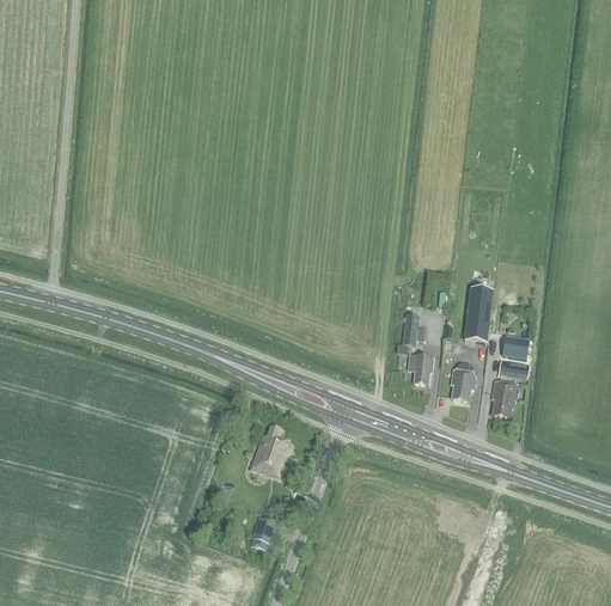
[(487,341),(493,287),(469,285),(463,338),(487,341)]
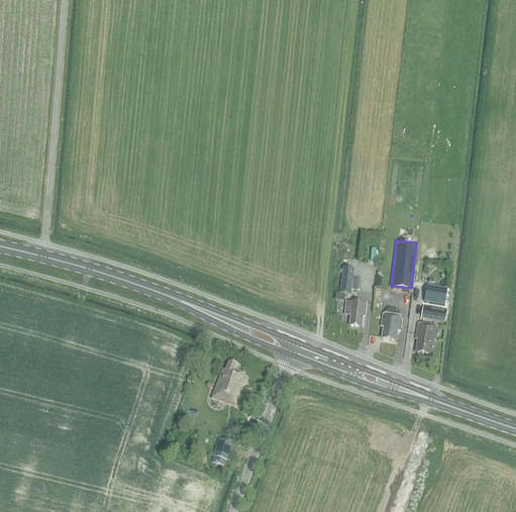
[(342,263),(339,290),(349,291),(350,285),(356,286),(357,276),(351,275),(352,264),(342,263)]
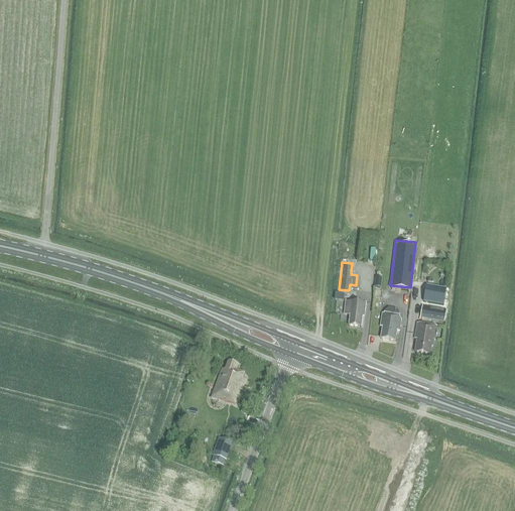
[(424,280),(421,296),(442,300),(444,284),(424,280)]
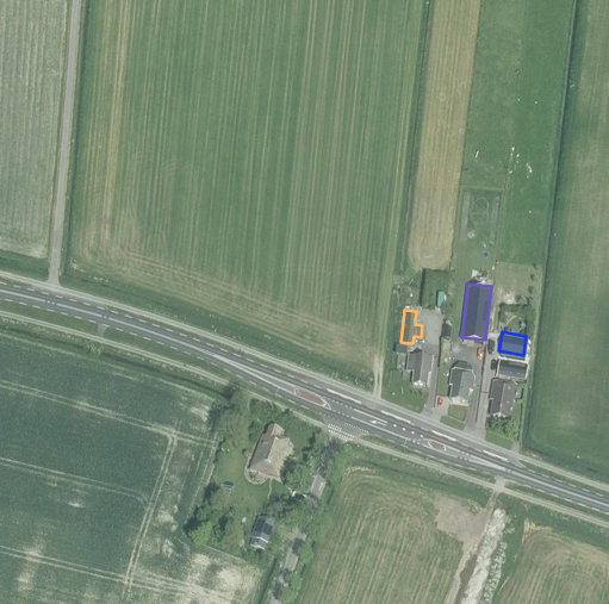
[(429,369),(432,354),(408,352),(406,366),(412,367),(411,380),(426,381),(427,369),(429,369)]
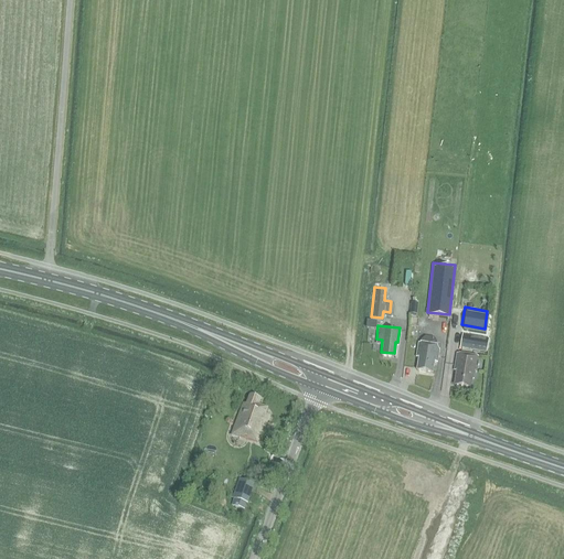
[(488,334),(461,329),(458,343),(486,347),(488,334)]
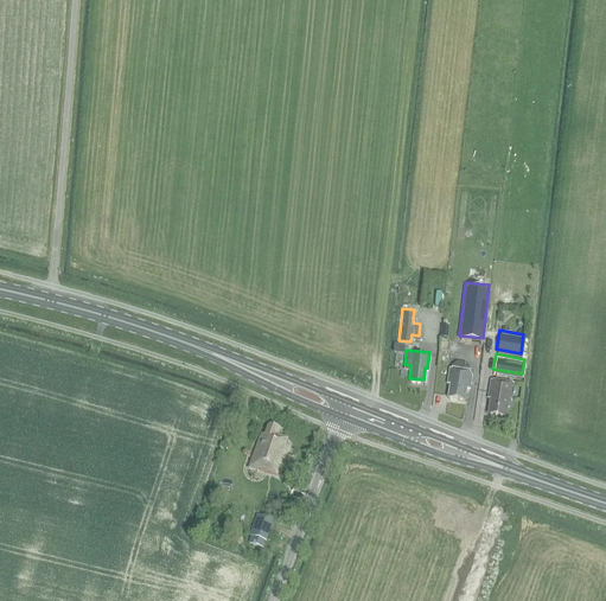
[(471,371),(467,365),(469,363),(465,358),(455,357),(452,360),(451,363),(450,363),(446,378),(450,378),(447,392),(464,396),(466,384),(469,384),(471,371)]
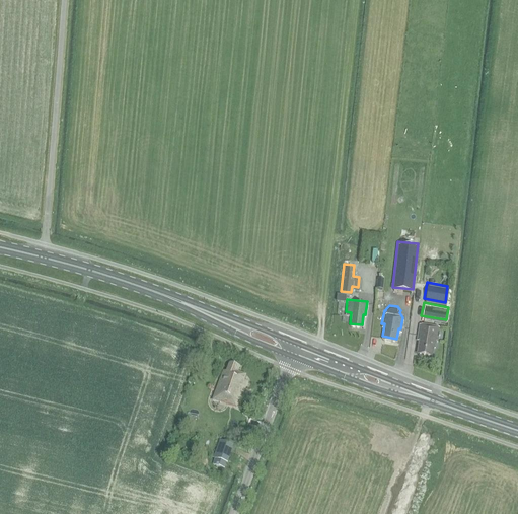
[(437,338),(439,324),(419,320),(416,336),(419,337),(417,350),(432,352),(433,345),(435,345),(436,338),(437,338)]
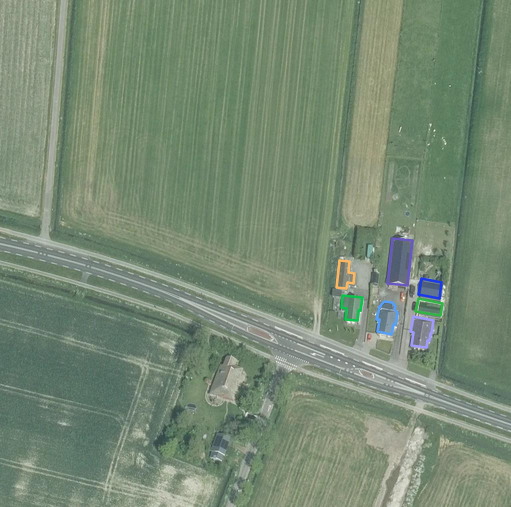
[(210,387),(210,388),(233,396),(242,373),(239,371),(240,367),(232,364),(234,358),(232,357),(231,356),(229,355),(227,355),(226,355),(223,363),(219,362),(212,381),(212,380),(210,387)]
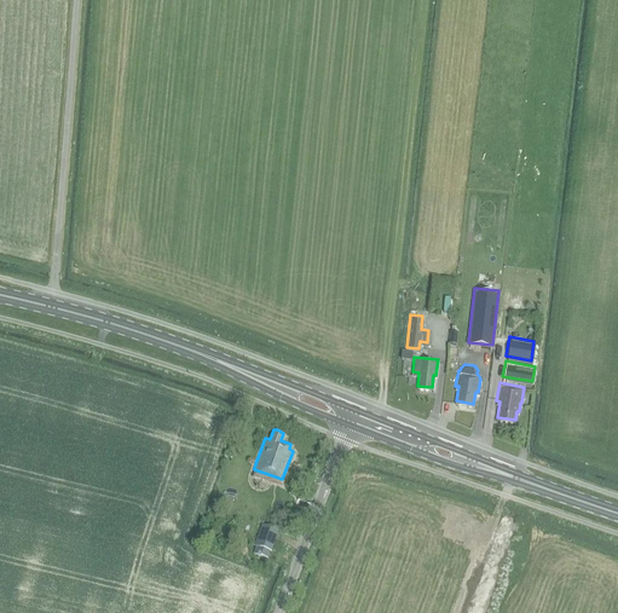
[(254,542),(270,547),(271,547),(278,526),(260,520),(253,542),(254,542)]
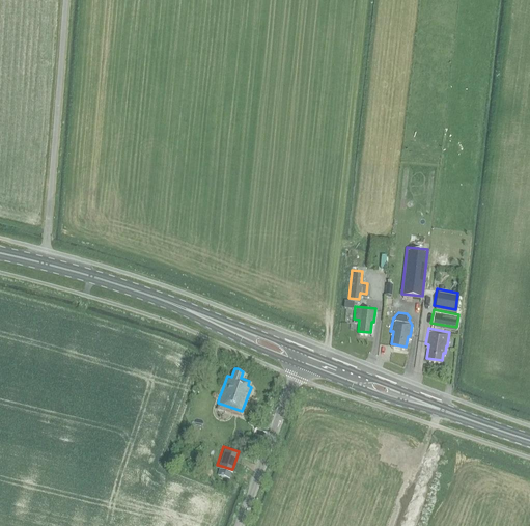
[(231,469),(218,465),(216,471),(229,475),(231,469)]
